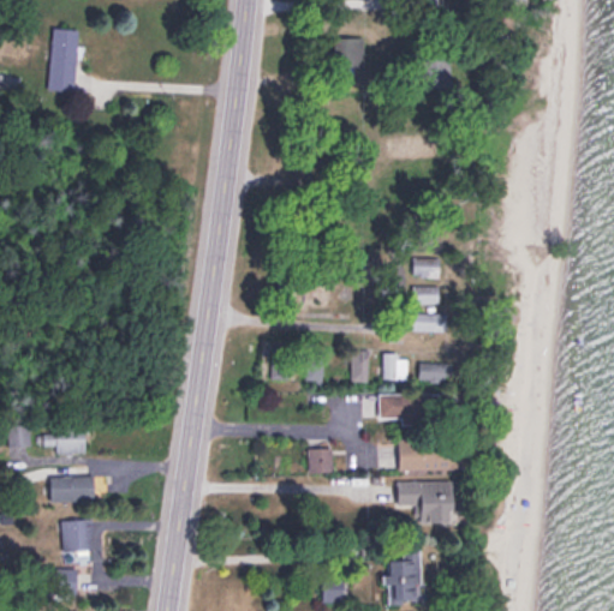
[(79,31),(52,29),(47,91),(75,94),(79,31)]
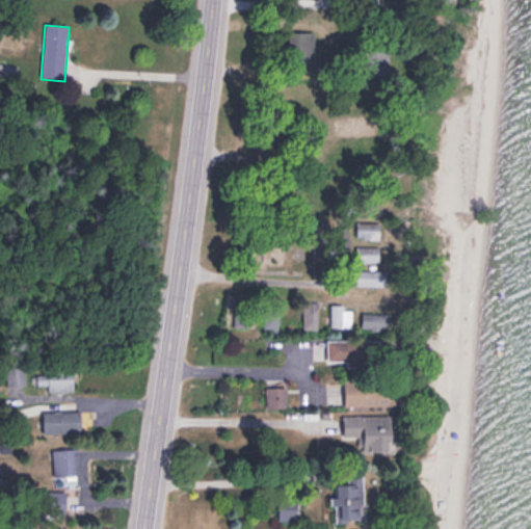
[(356,240),(380,240),(380,223),(356,223),(356,240)]
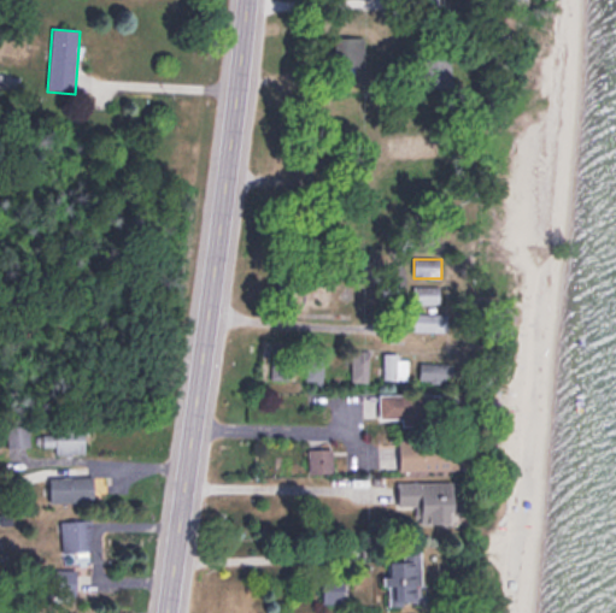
[(414,305),(440,305),(440,288),(414,288),(414,305)]
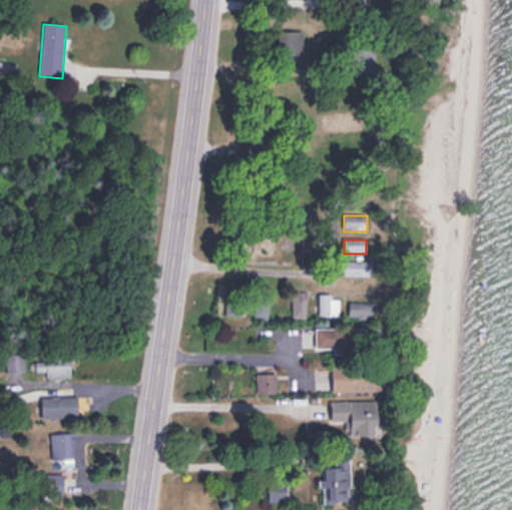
[(374,262),(341,262),(341,277),(374,277),(374,262)]
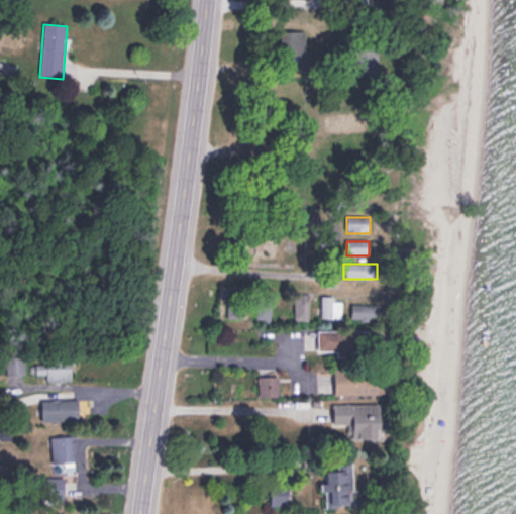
[(229,315),(240,315),(240,293),(229,293),(229,315)]
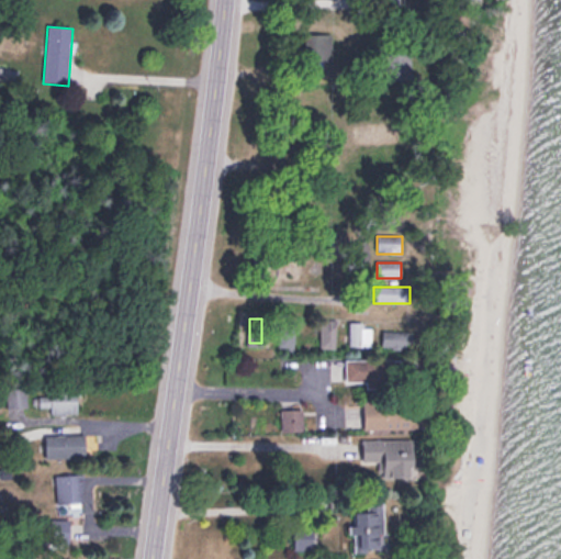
[(372,347),(372,325),(349,325),(349,347),(372,347)]
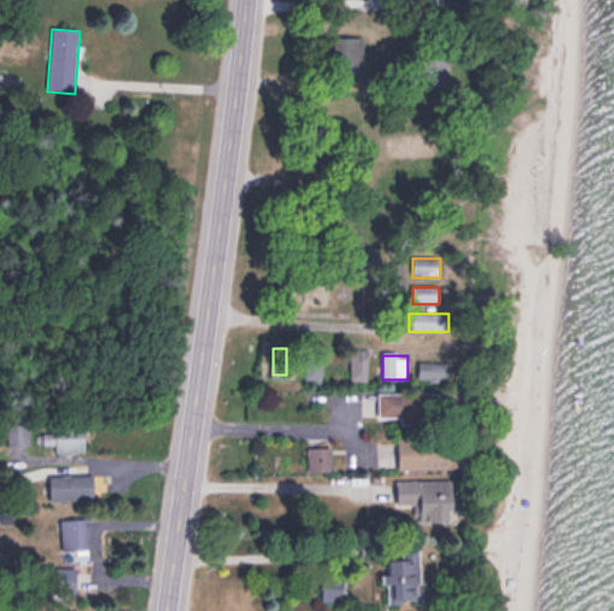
[(442,363),(419,364),(419,378),(442,378),(442,363)]
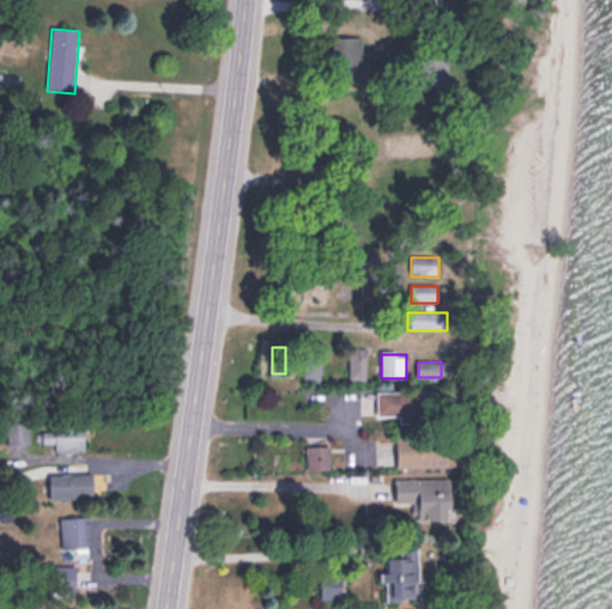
[(430,424),(431,394),(377,393),(377,422),(430,424)]
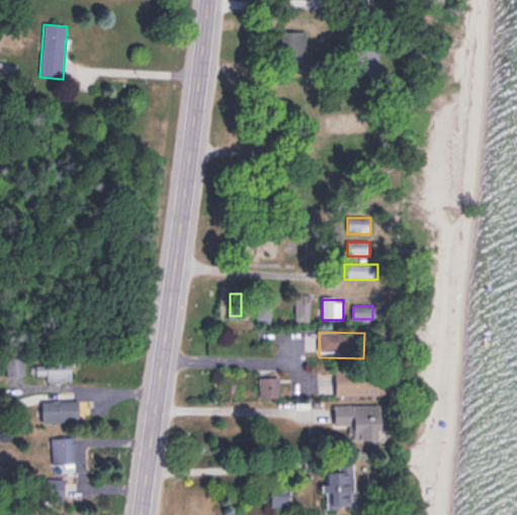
[(24,376),(24,353),(5,353),(5,376),(24,376)]
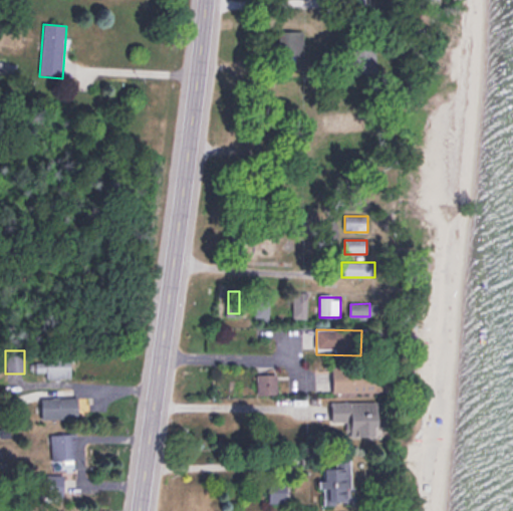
[(71,379),(71,360),(32,360),(32,373),(44,373),(44,379),(71,379)]
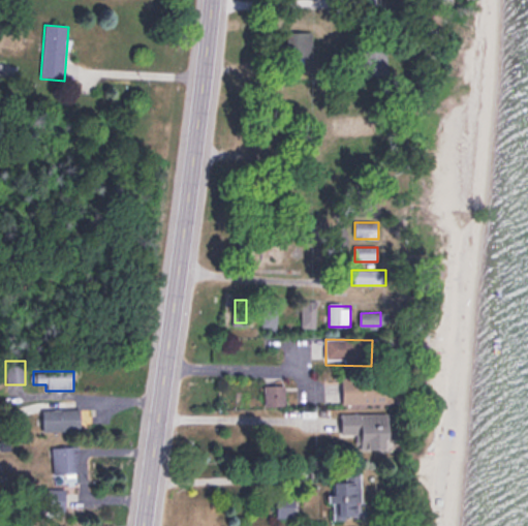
[(286,407),(286,380),(265,380),(265,407),(286,407)]
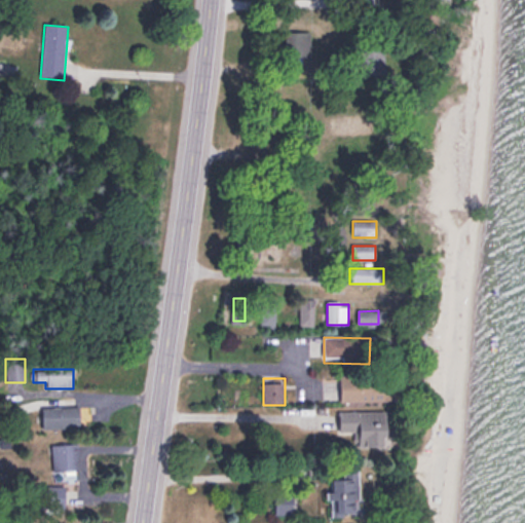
[(304,378),(304,403),(406,402),(406,378),(304,378)]
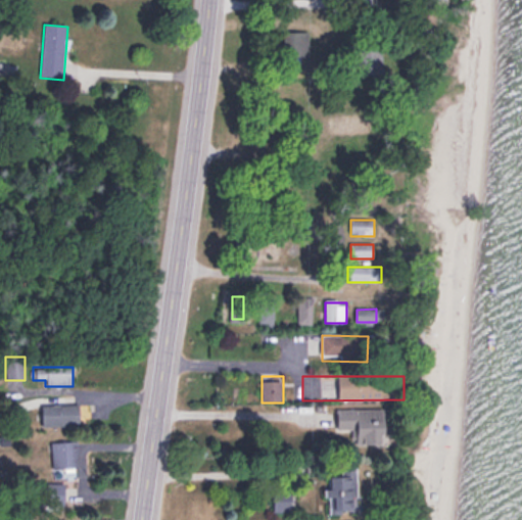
[(81,427),(81,405),(42,405),(42,427),(81,427)]
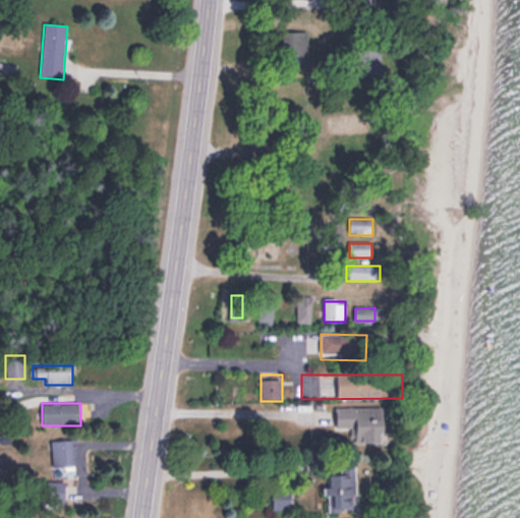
[(351,429),(351,445),(384,446),(385,409),(336,408),(336,429),(351,429)]
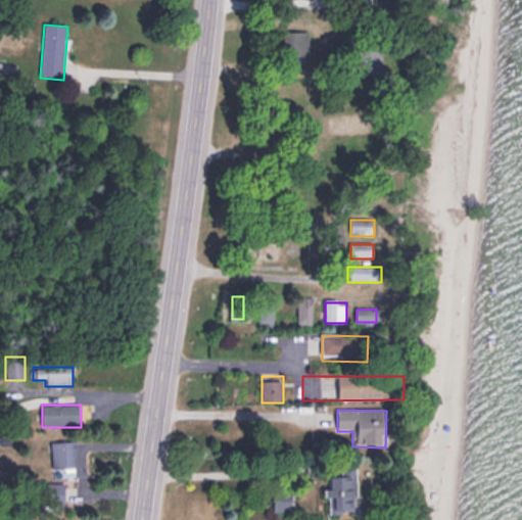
[(78,443),(53,443),(53,477),(78,477),(78,443)]
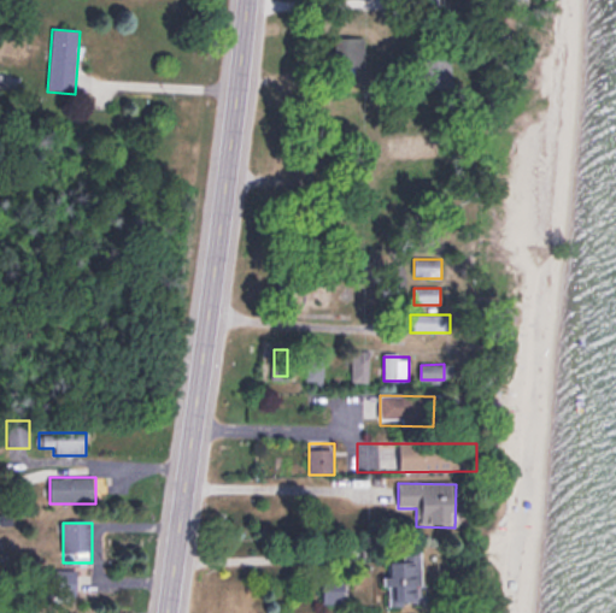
[(389,606),(423,606),(423,554),(389,555),(389,606)]
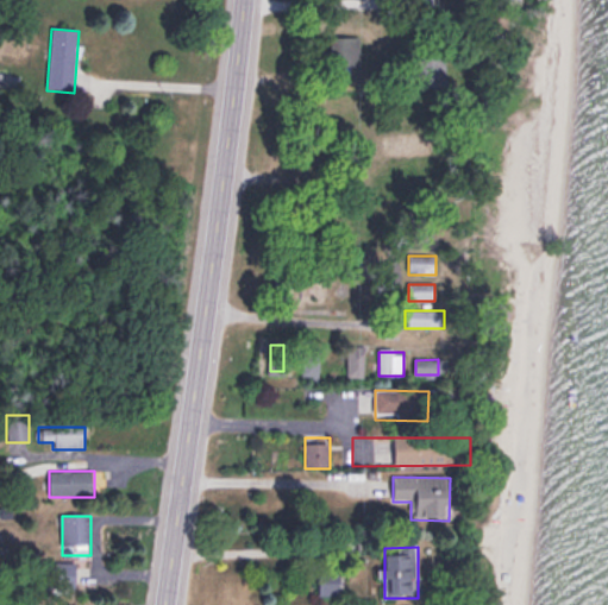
[(339,577),(320,577),(320,596),(339,596),(339,577)]
